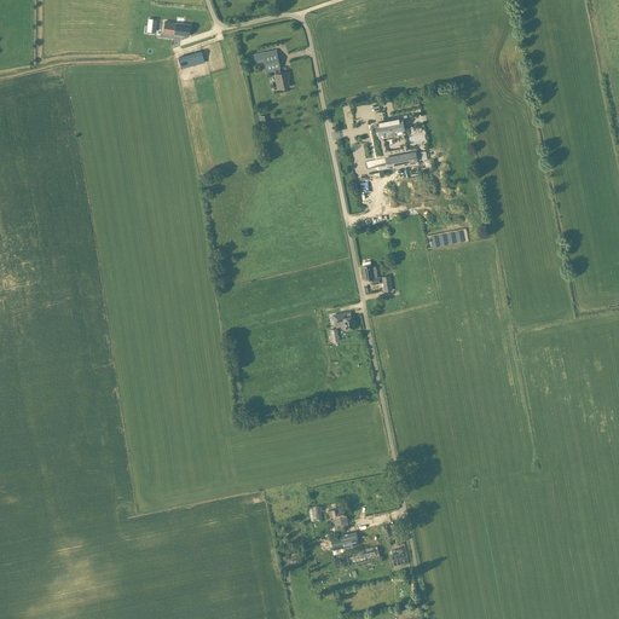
[(168,50),(168,46),(171,46),(171,40),(155,39),(157,19),(149,18),(145,50),(154,51),(155,48),(158,48),(168,50)]
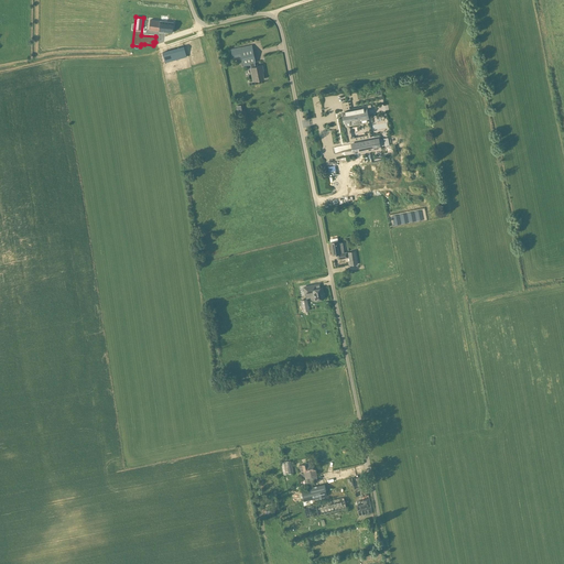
[(172,33),(173,22),(150,20),(149,30),(172,33)]
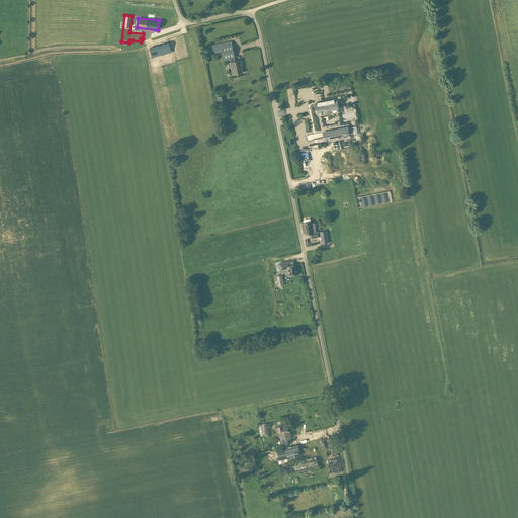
[(230,58),(231,63),(230,63),(233,75),(243,73),(241,66),(242,66),(241,60),(235,62),(234,58),(235,57),(232,41),(211,46),(213,55),(222,54),(224,59),(230,58)]
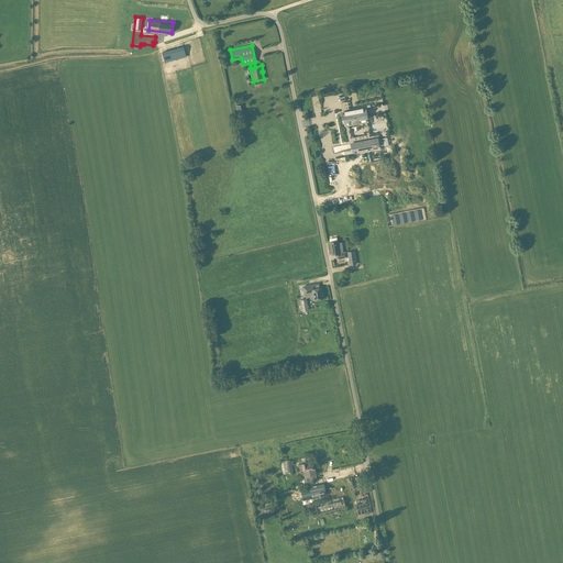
[(162,52),(165,63),(187,57),(184,46),(162,52)]
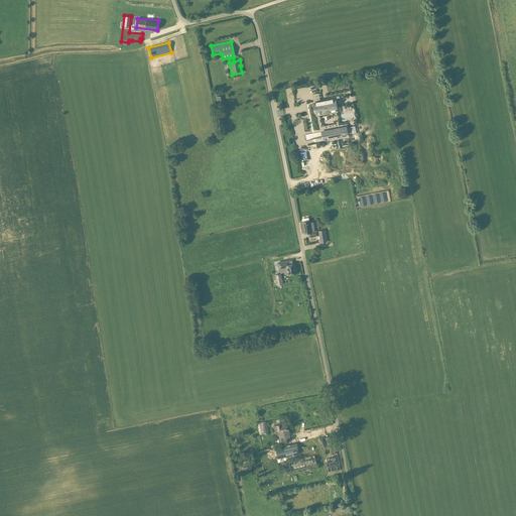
[(333,97),(314,101),(316,109),(318,109),(319,114),(331,112),(330,107),(335,106),(333,97)]
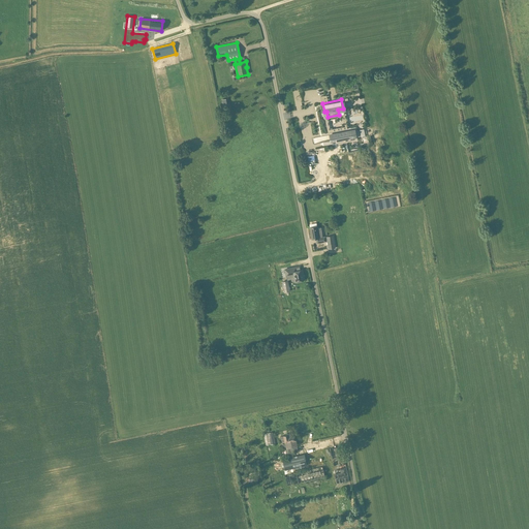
[(338,131),(330,132),(332,142),(336,141),(340,139),(353,137),(351,129),(338,131)]
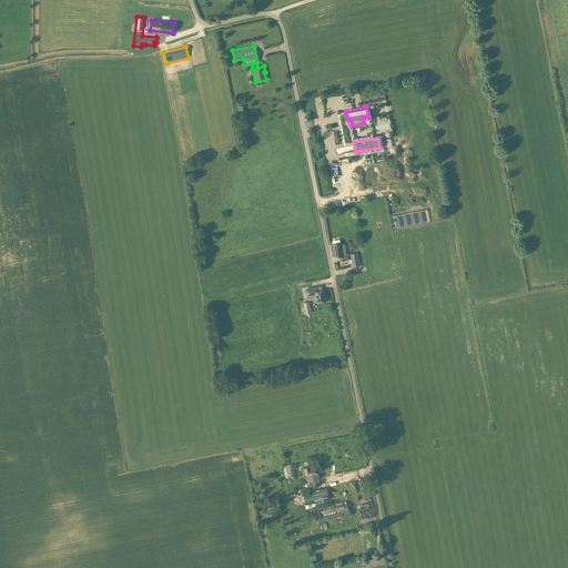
[(358,253),(346,255),(344,244),(341,245),(341,243),(333,244),(335,257),(340,256),(341,261),(350,260),(350,259),(351,259),(353,267),(361,266),(358,253)]
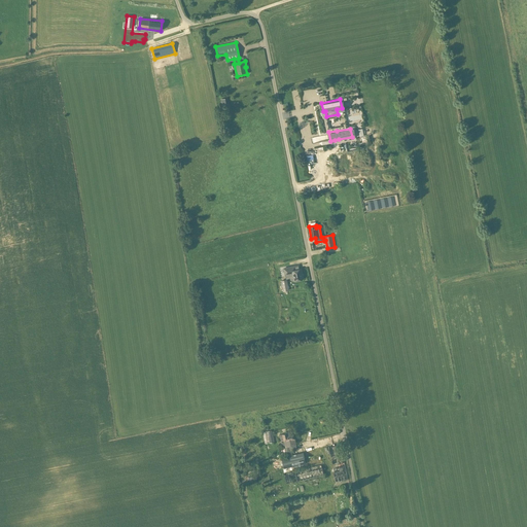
[(300,269),(300,266),(284,268),(286,278),(292,277),(293,281),(303,280),(302,269),(300,269)]
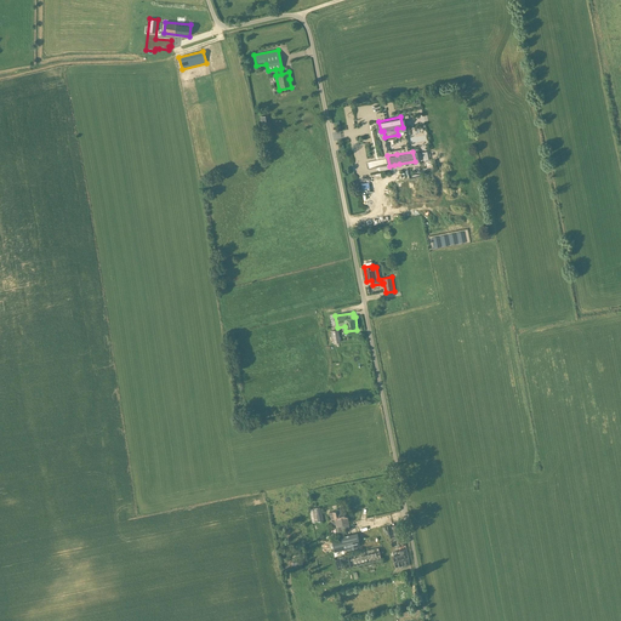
[(318,522),(323,520),(322,510),(320,511),(320,507),(315,508),(315,510),(314,510),(314,511),(313,511),(314,513),(315,513),(315,514),(311,514),(312,522),(317,520),(318,522)]
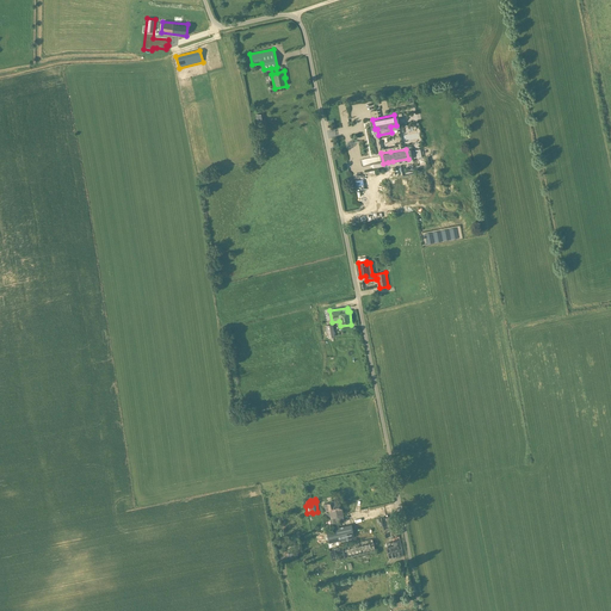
[(344,520),(343,514),(344,514),(343,507),(341,507),(340,503),(337,504),(335,499),(333,500),(333,501),(327,503),(328,504),(325,505),(327,517),(331,516),(331,518),(332,517),(334,529),(325,530),(332,561),(334,572),(343,569),(340,560),(375,551),(372,538),(339,547),(339,545),(359,541),(358,537),(384,531),(388,548),(387,548),(388,559),(403,556),(401,545),(405,544),(402,535),(397,514),(394,514),(381,518),(345,526),(344,520)]
